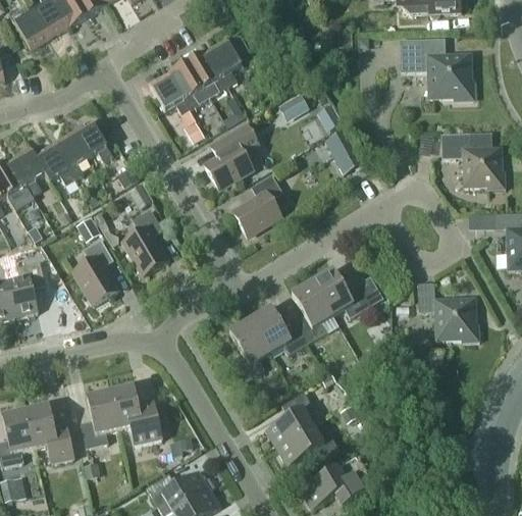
[(50,37),(68,26),(53,0),(40,0),(43,4),(34,10),(50,37)]
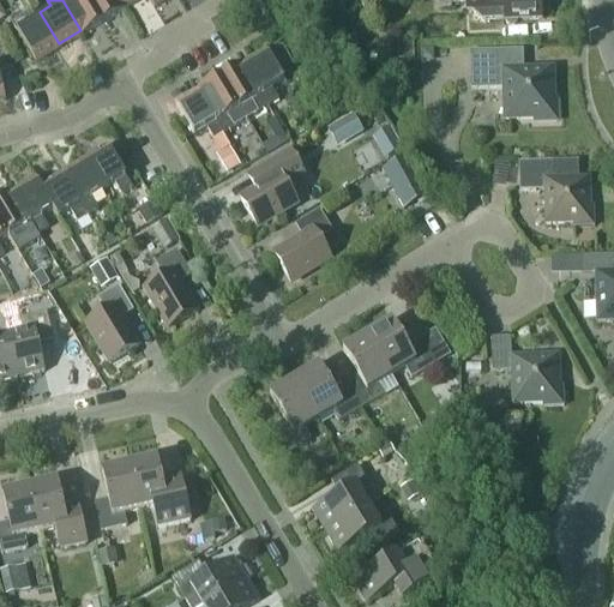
[(62,0),(80,30),(80,31),(103,17),(92,0),(62,0)]
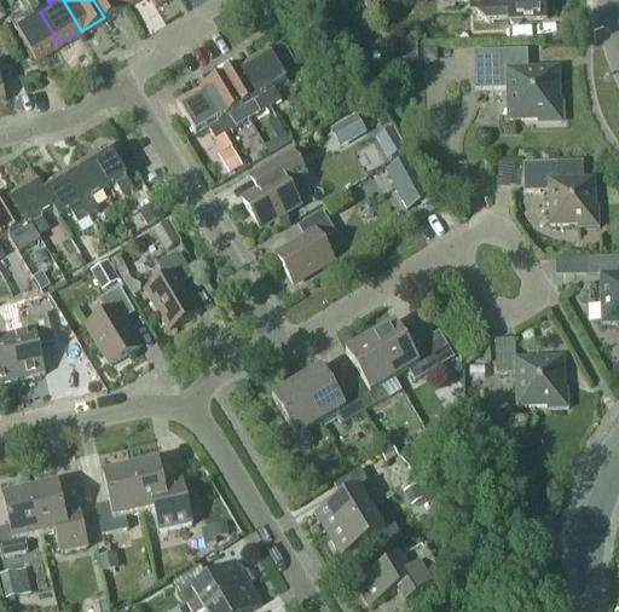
[(93,0),(104,17),(127,4),(126,4),(123,0),(93,0)]
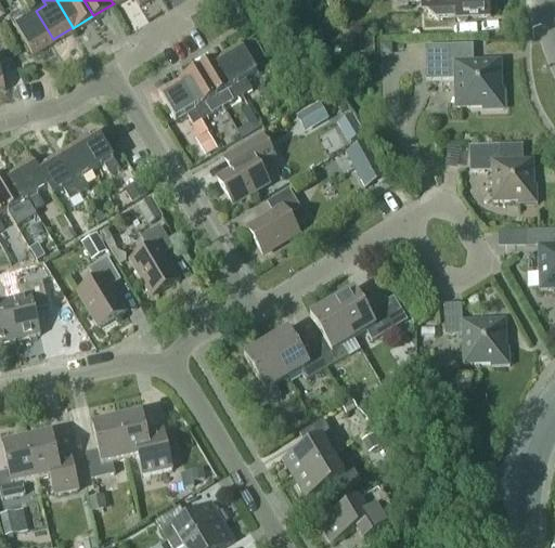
[(285,0),(285,3),(295,3),(295,11),(312,10),(311,0),(285,0)]
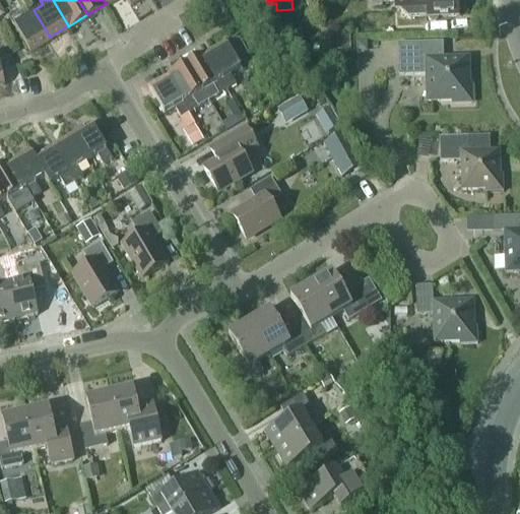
[(427,12),(427,13),(458,12),(458,7),(460,5),(460,0),(395,0),(395,4),(398,4),(406,13),(427,12)]
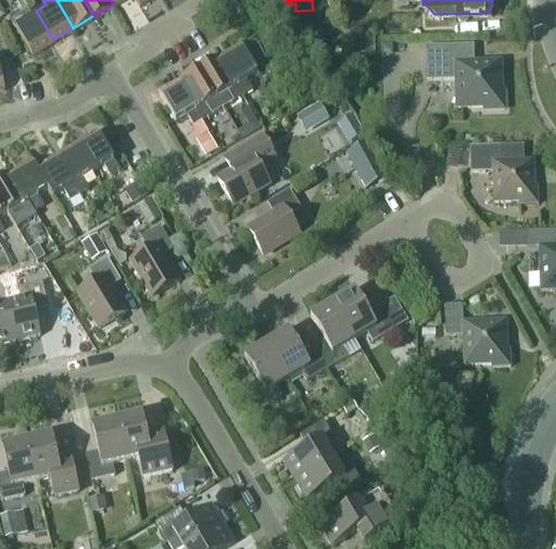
[(53,39),(36,11),(25,17),(19,7),(9,13),(33,52),(53,39)]
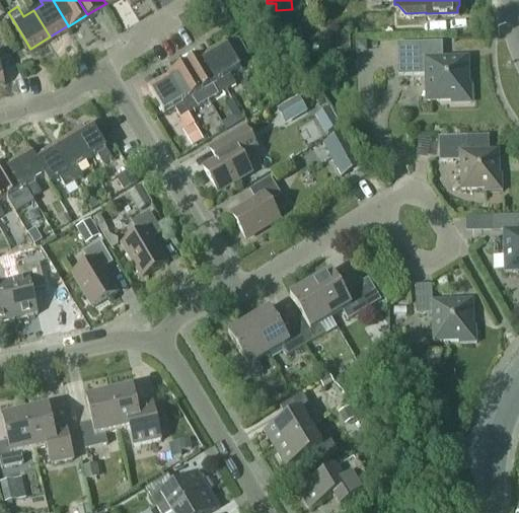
[(237,33),(226,41),(236,58),(247,51),(237,33)]
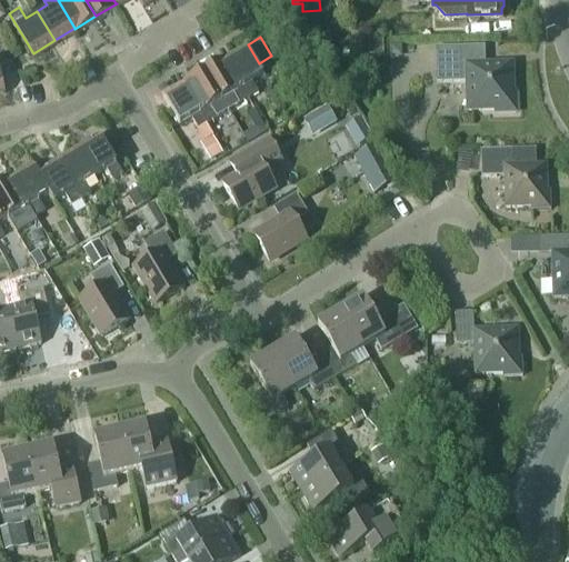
[(225,53),(248,93),(258,88),(251,77),(263,70),(259,63),(248,44),(246,41),(225,53)]
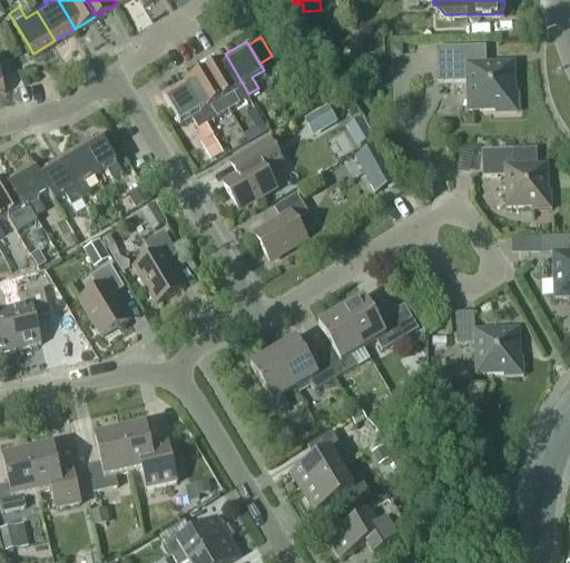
[(402,41),(391,41),(391,52),(399,52),(402,49),(402,41)]
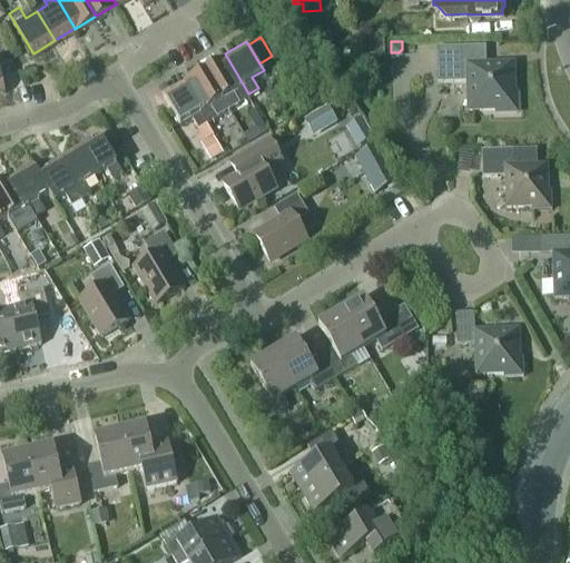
[(468,78),(469,106),(497,105),(497,108),(517,108),(516,88),(512,88),(512,60),(479,60),(479,42),(436,43),(436,78),(468,78)]
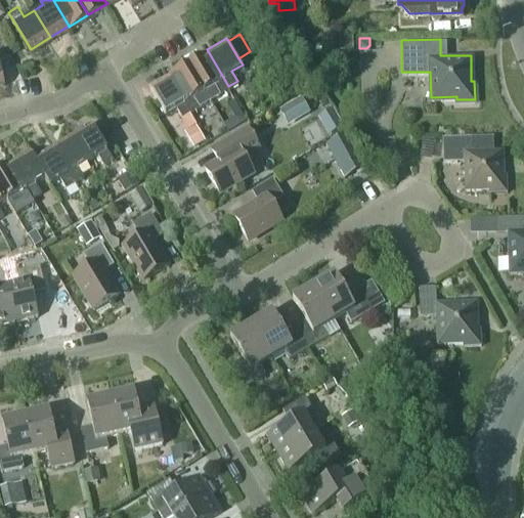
[(187,60),(210,97),(228,86),(207,49),(207,48),(187,60)]
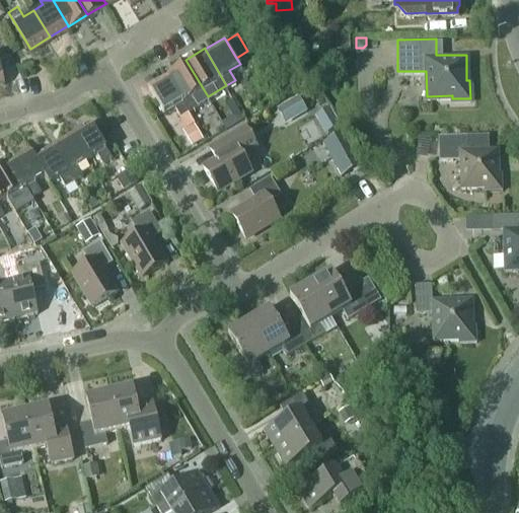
[(189,108),(198,102),(208,96),(186,60),(166,71),(166,72),(167,71),(189,108)]
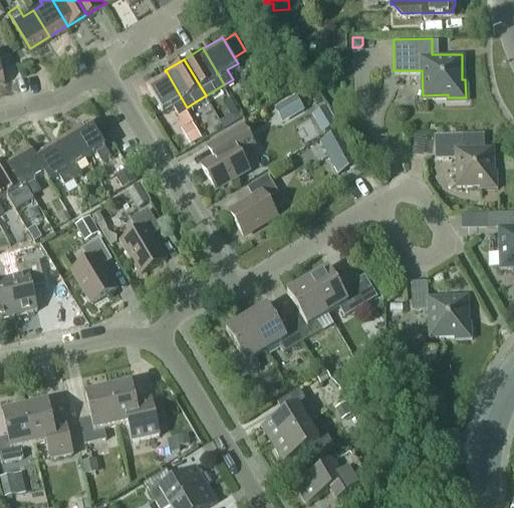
[(179,112),(187,107),(166,70),(165,71),(147,82),(162,108),(173,102),(179,112)]
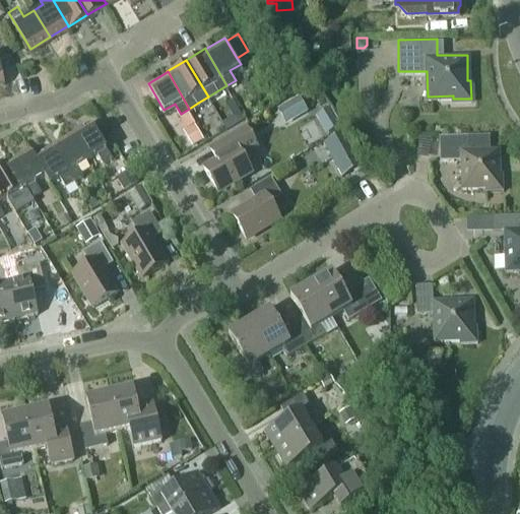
[(231,123),(247,112),(233,89),(215,100),(231,123)]
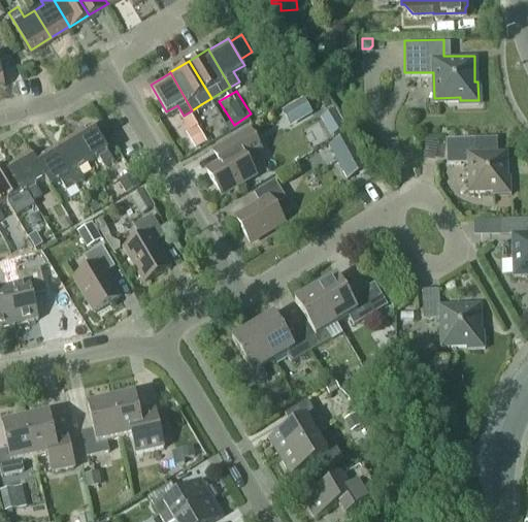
[(282,106),(291,122),(312,109),(303,93),(282,106)]
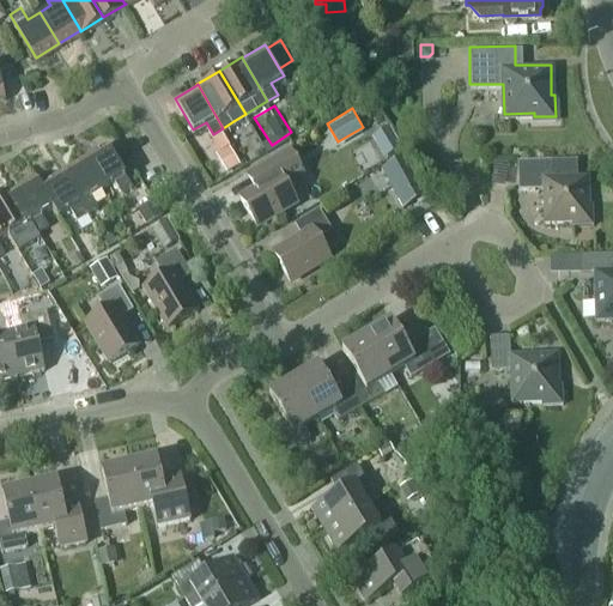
[(387,150),(402,140),(390,121),(375,131),(387,150)]
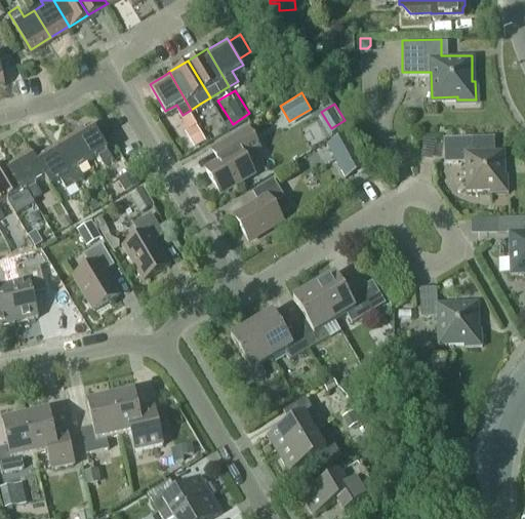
[(72,131),(88,159),(97,153),(104,163),(113,157),(91,120),(72,131)]
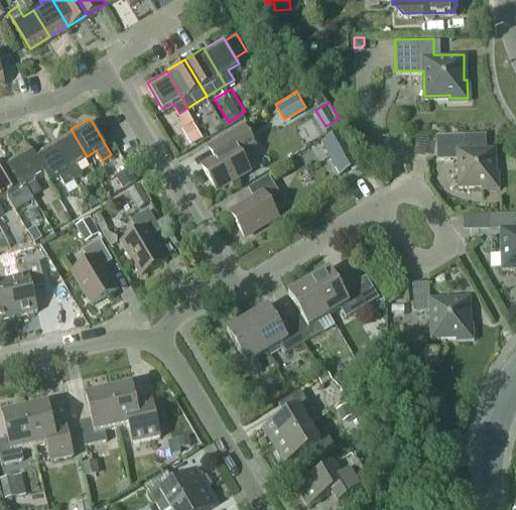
[(203,136),(194,120),(182,126),(192,142),(203,136)]
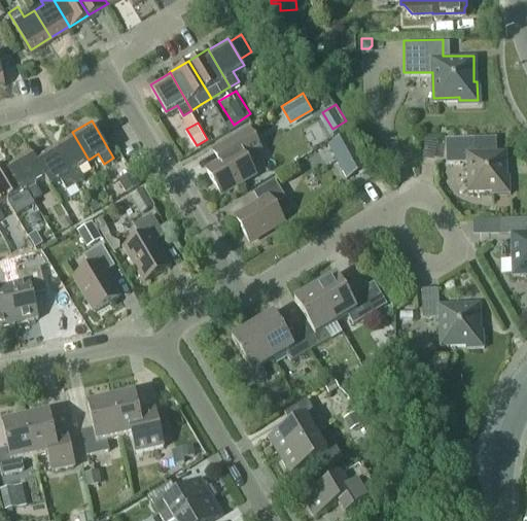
[(245,153),(260,144),(249,126),(212,148),(218,160),(205,167),(220,192),(255,170),(245,153)]
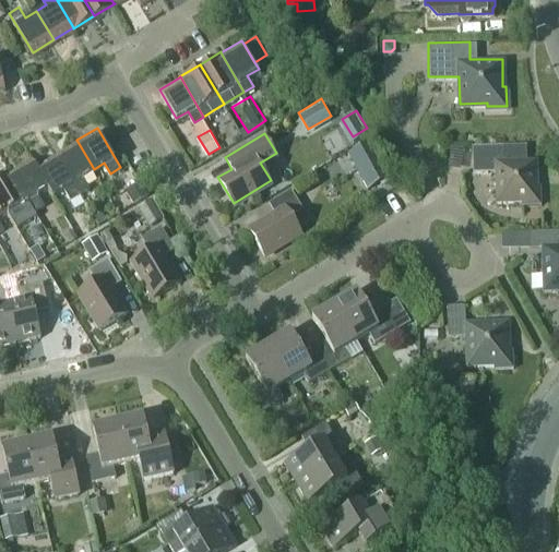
[(390,174),(370,138),(347,151),(368,187),(390,174)]
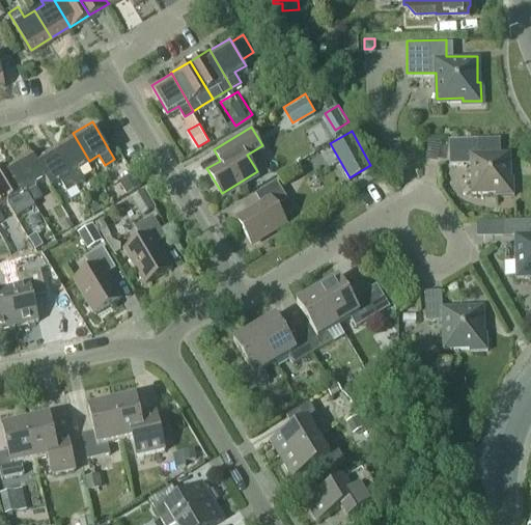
[(79,166),(89,161),(73,133),(53,144),(76,182),(84,176),(79,166)]
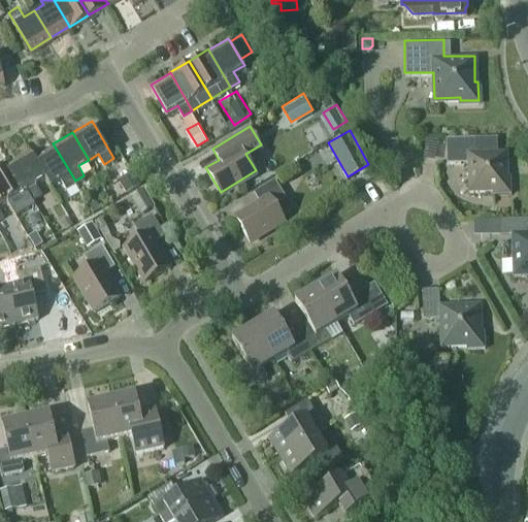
[(474,134),(446,135),(446,160),(467,160),(468,189),(493,188),(493,191),(510,191),(510,172),(507,173),(506,149),(497,149),(497,133),(474,134)]
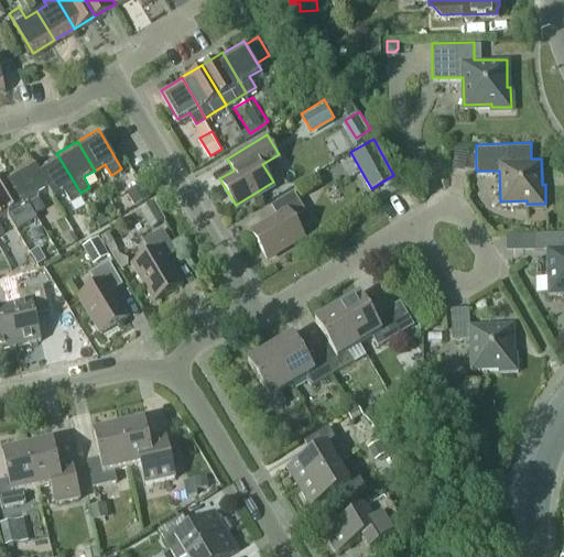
[(71,199),(80,193),(56,153),(36,165),(49,187),(53,195),(64,188),(71,199)]
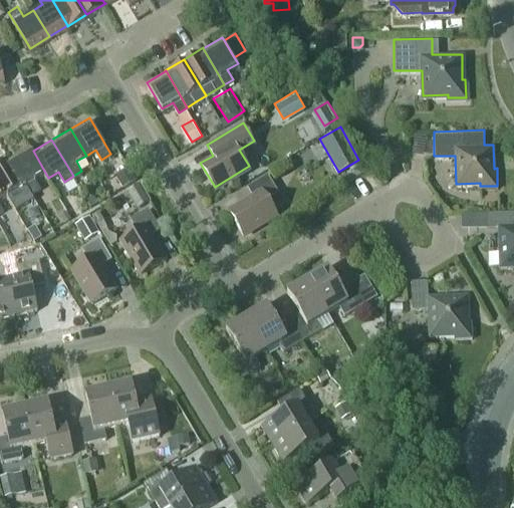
[(34,177),(44,171),(33,151),(29,144),(10,155),(10,156),(31,192),(40,187),(34,177)]
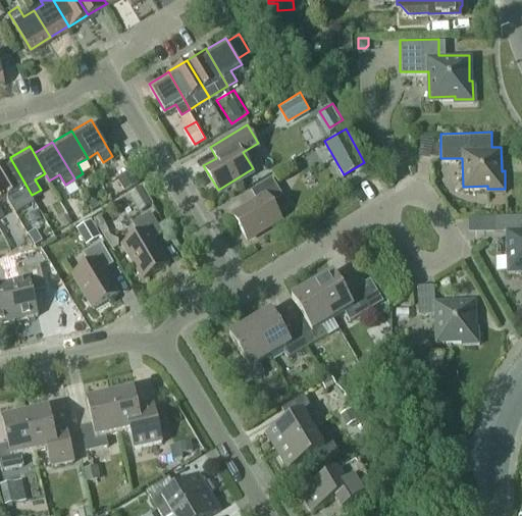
[(23,200),(32,195),(10,158),(10,157),(0,162),(0,184),(7,196),(17,190),(23,200)]
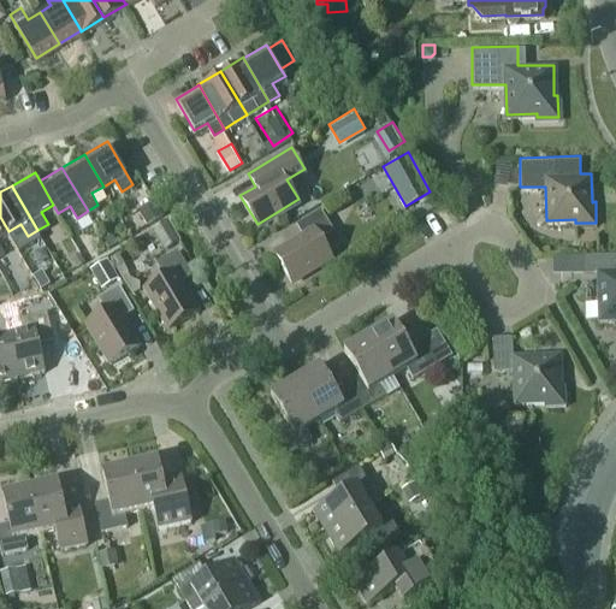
[(163,214),(154,200),(136,210),(144,225),(163,214)]
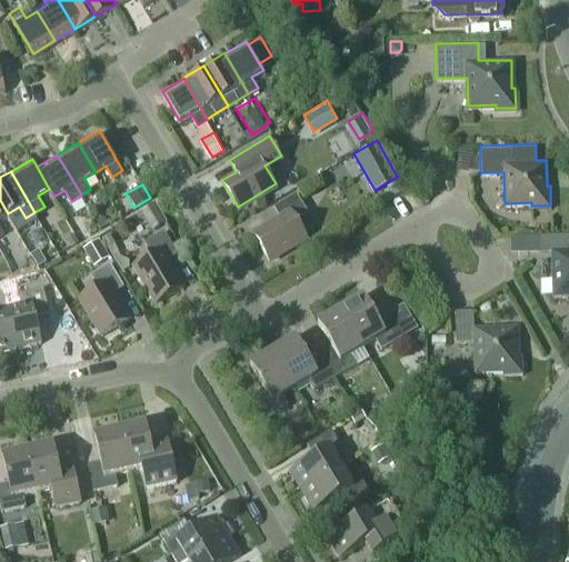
[(296,217),(308,209),(296,189),(272,203),(279,214),(252,231),(268,257),(306,234),(296,217)]
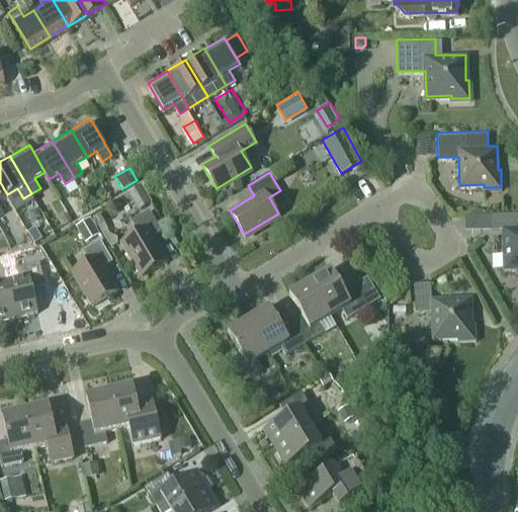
[(74,177),(65,183),(69,189),(78,184),(74,177)]
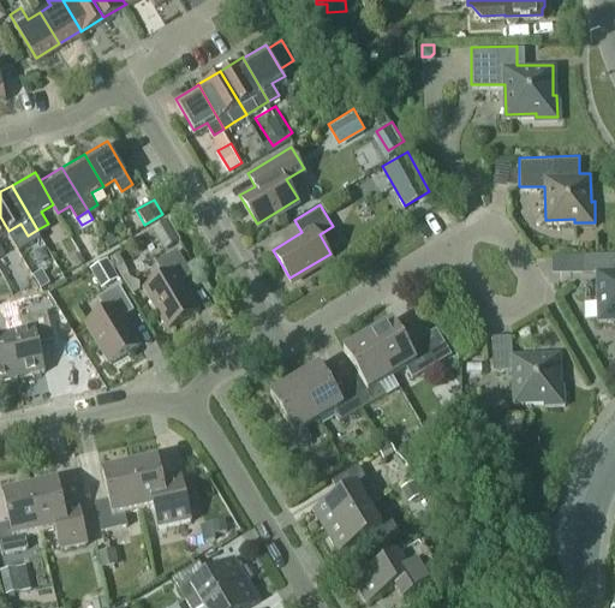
[(180,237),(167,215),(150,225),(163,246),(180,237)]
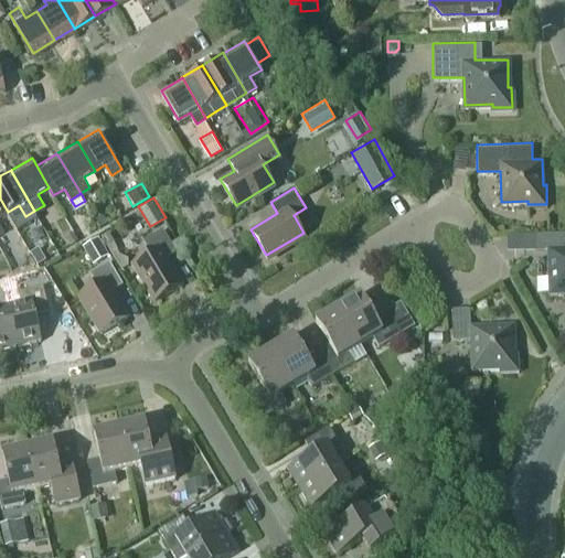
[(107,220),(103,211),(95,215),(100,224),(107,220)]
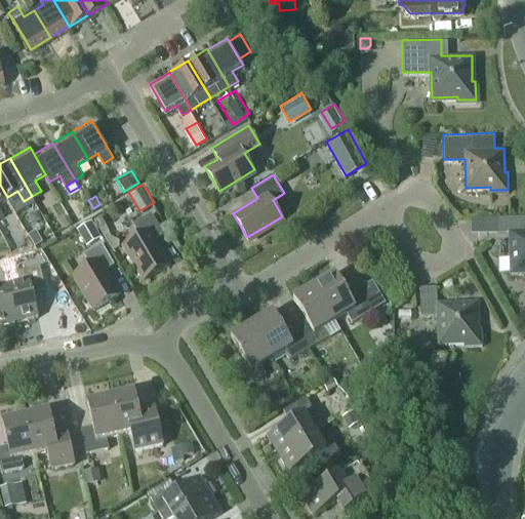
[(144,277),(168,262),(153,237),(164,231),(151,209),(132,221),(139,232),(123,242),(144,277)]
